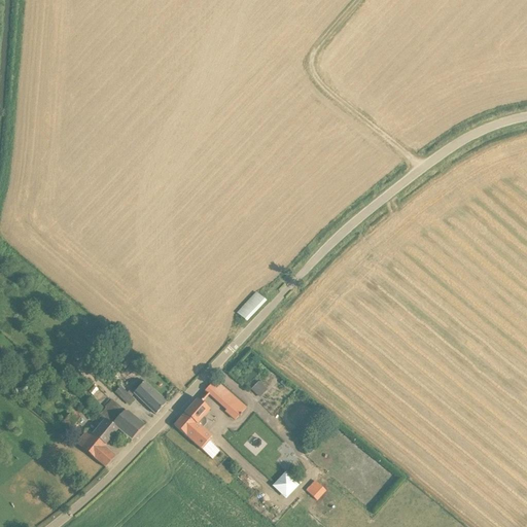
[(248,322),(267,301),(255,291),(237,313),(248,322)]
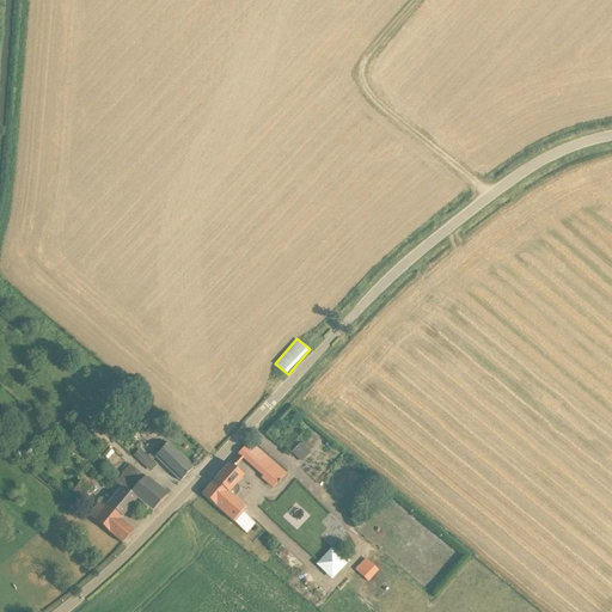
[(101,421),(111,428),(116,421),(106,414),(101,421)]
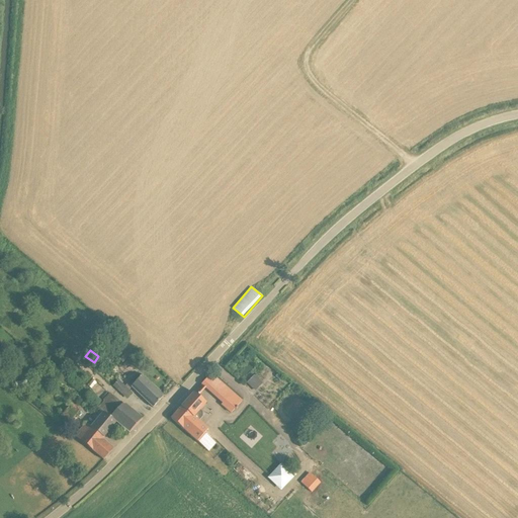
[(40,377),(54,389),(62,379),(49,367),(40,377)]
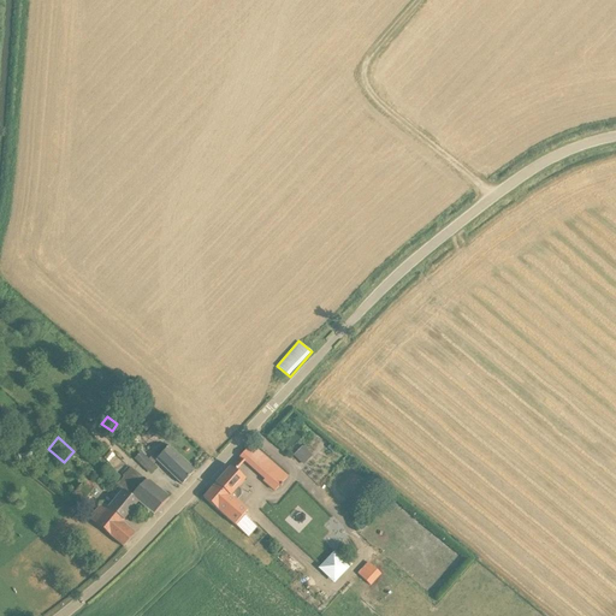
[(250,445),(241,456),(265,478),(262,480),(276,491),(286,478),(250,445)]
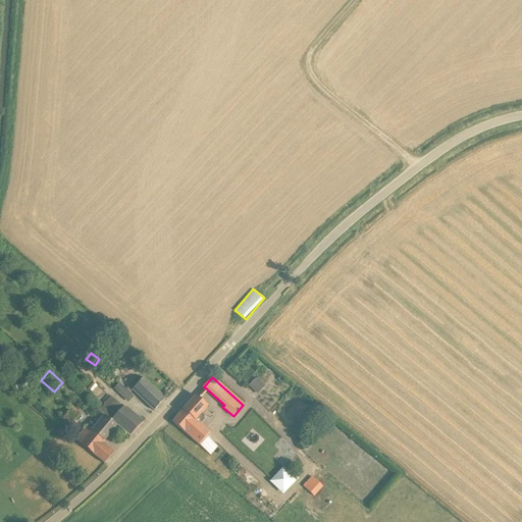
[(256,378),(249,386),(256,395),(264,386),(256,378)]
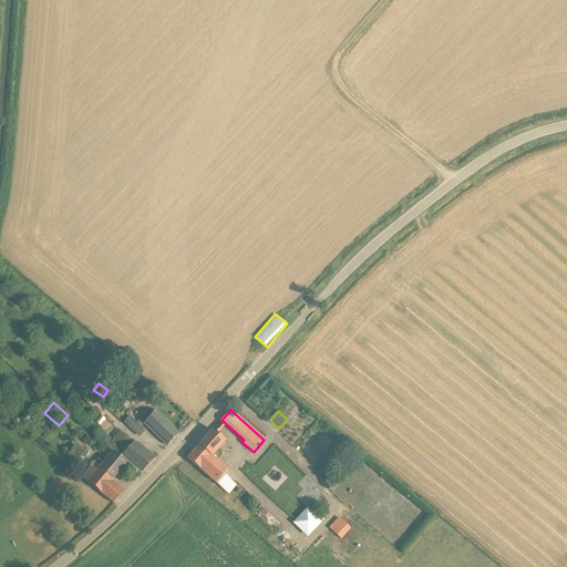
[(156,412),(144,425),(167,446),(178,434),(156,412)]
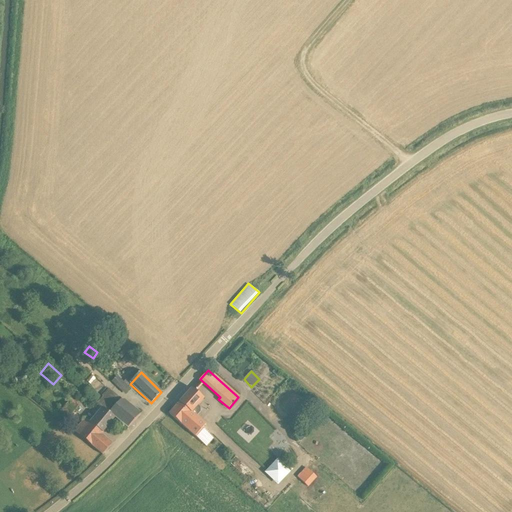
[(120,379),(114,384),(124,394),(130,389),(120,379)]
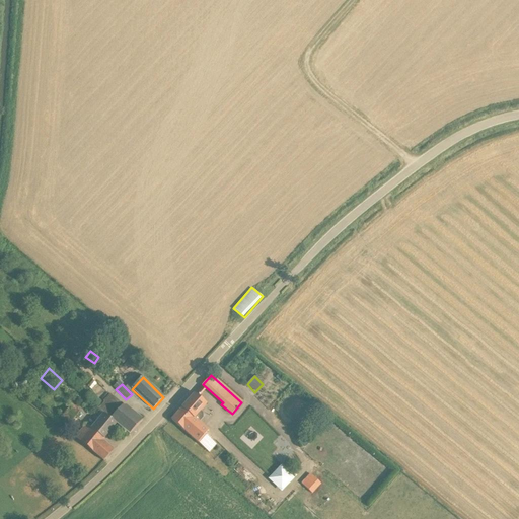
[(207,404),(194,393),(171,420),(207,451),(215,442),(206,434),(210,429),(196,417),(207,404)]
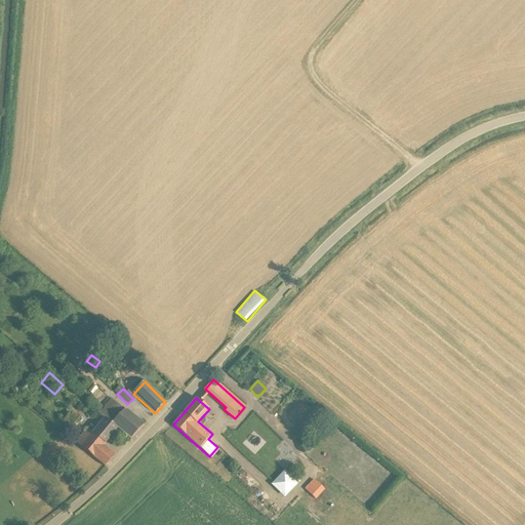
[(104,417),(118,429),(124,435),(130,439),(133,436),(144,425),(124,409),(112,399),(104,407),(105,407),(99,413),(104,417)]
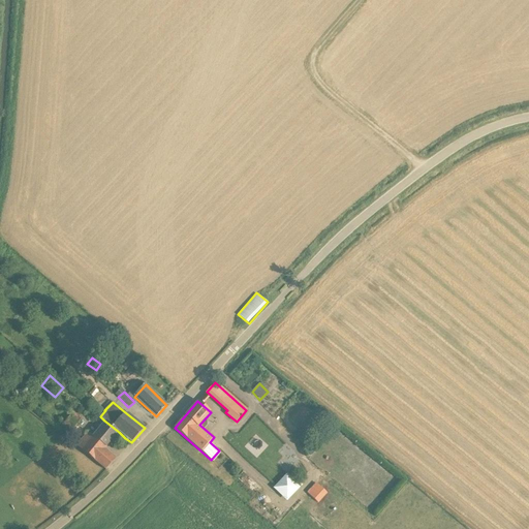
[(73,411),(63,424),(71,431),(82,417),(73,411)]
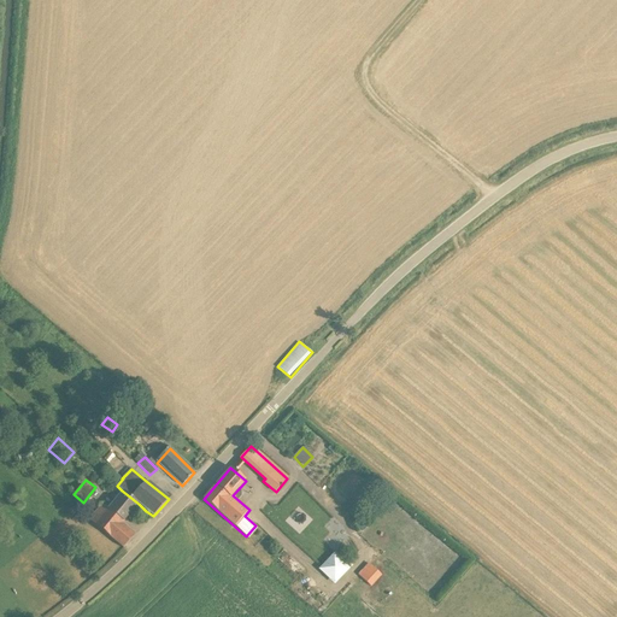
[(103,504),(89,521),(123,548),(134,536),(121,526),(139,504),(122,491),(107,509),(103,504)]
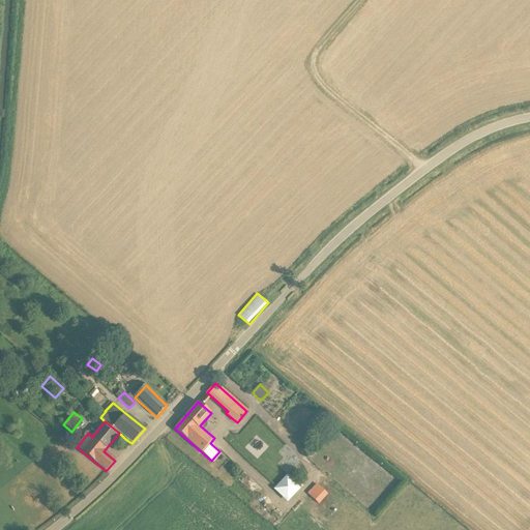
[(286,444),(278,451),(284,458),(277,464),(288,474),(301,460),(286,444)]
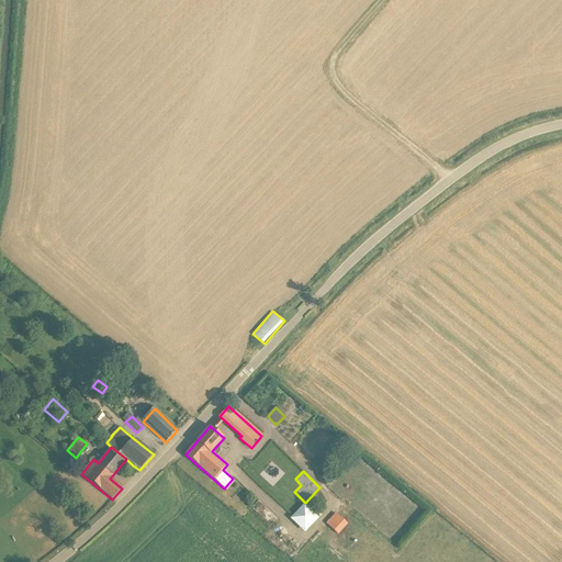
[(292,518),(307,531),(321,518),(305,504),(292,518)]
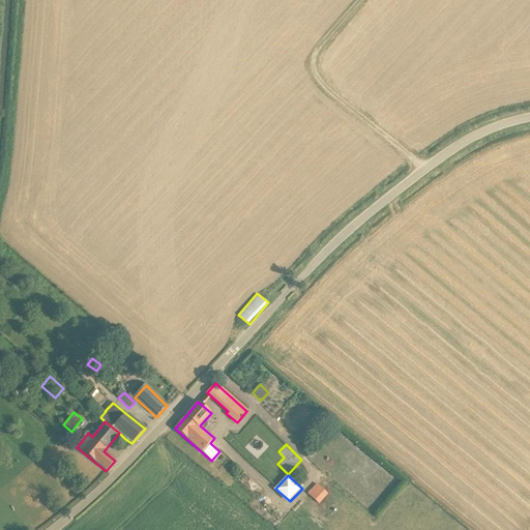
[(320,487),(314,495),(318,498),(324,491),(320,487)]
